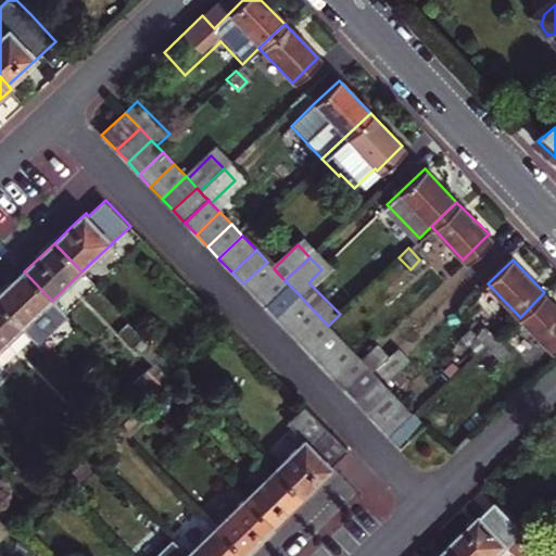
[(248,289),(254,295),(278,274),(274,268),(267,262),(243,283),(248,289)]
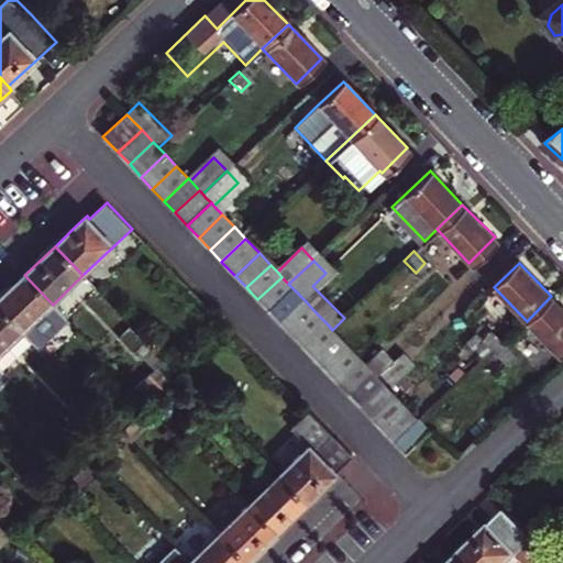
[(0,307),(24,332),(53,305),(24,275),(0,297),(0,307)]
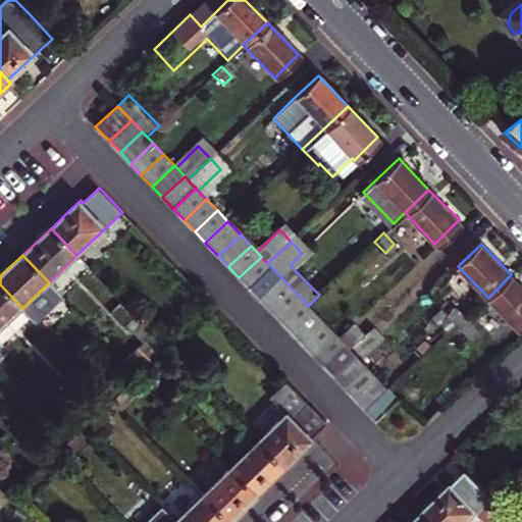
[(261,257),(239,277),(249,289),(271,267),(267,263),(261,257)]
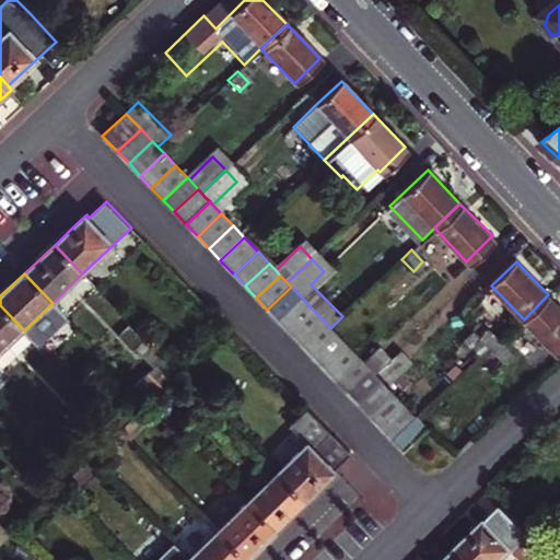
[(267,310),(279,322),(303,299),(294,290),(291,287),(267,310)]
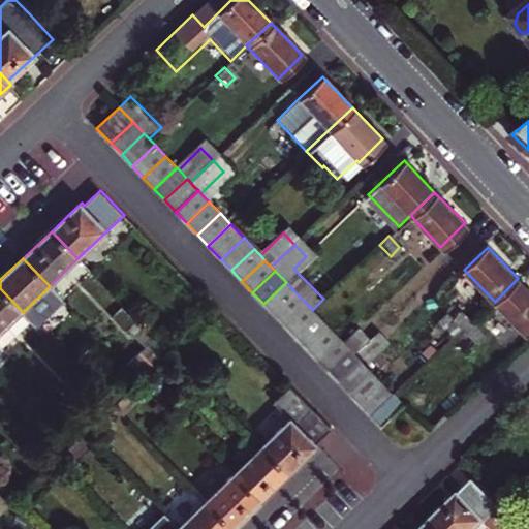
[(528,289),(518,278),(495,302),(526,333),(528,330),(528,289)]
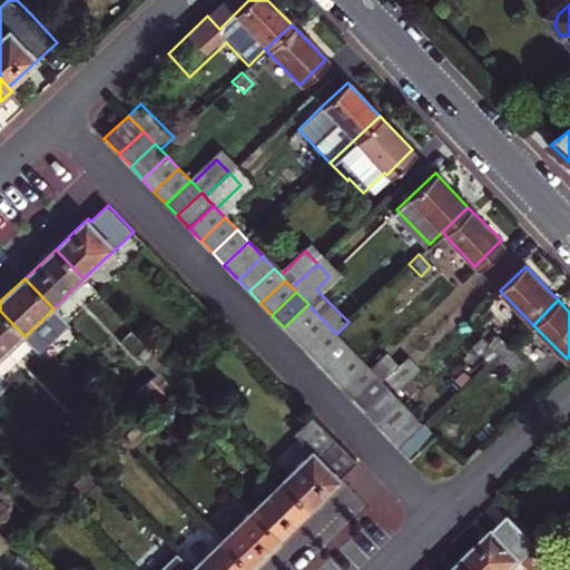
[(308,304),(284,327),(295,340),(320,316),(308,304)]
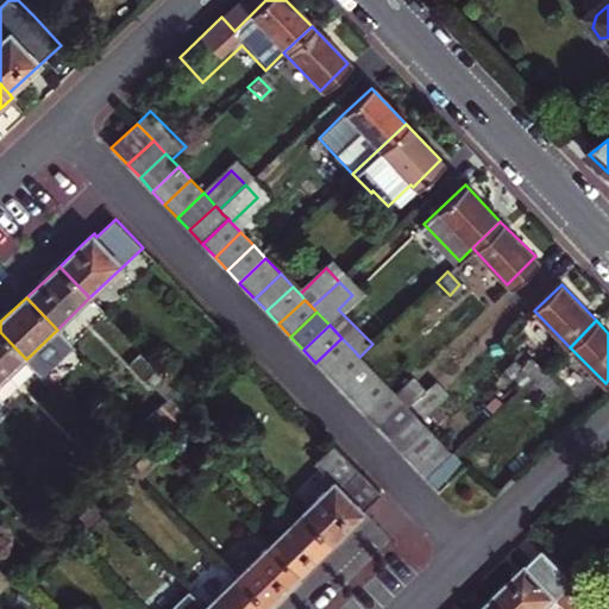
[(0,383),(26,359),(0,332),(0,383)]
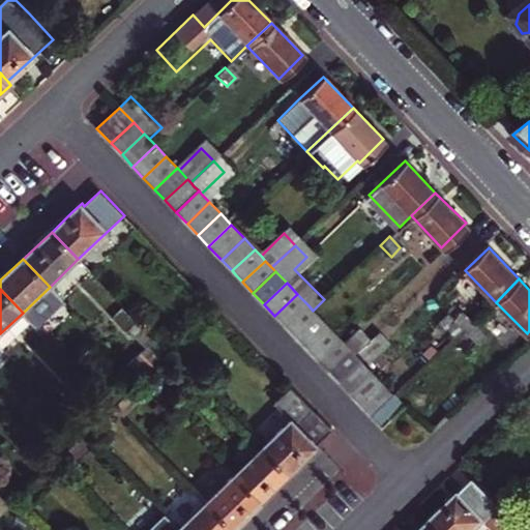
[(297,294),(274,316),(286,326),(308,305),(297,294)]
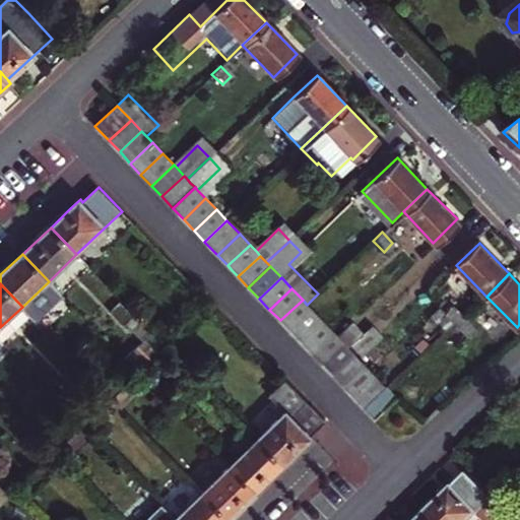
[(280,320),(290,332),(313,311),(307,305),(303,300),(280,320)]
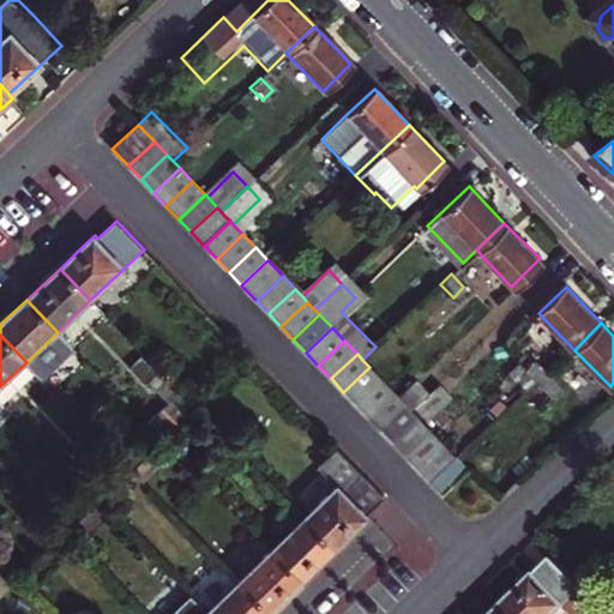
[(515,383),(527,395),(547,375),(535,363),(515,383)]
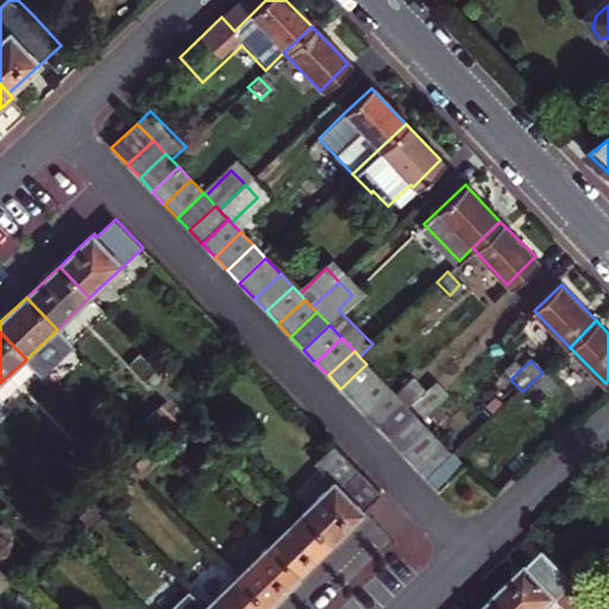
[(366,364),(340,389),(352,401),(378,377),(366,364)]
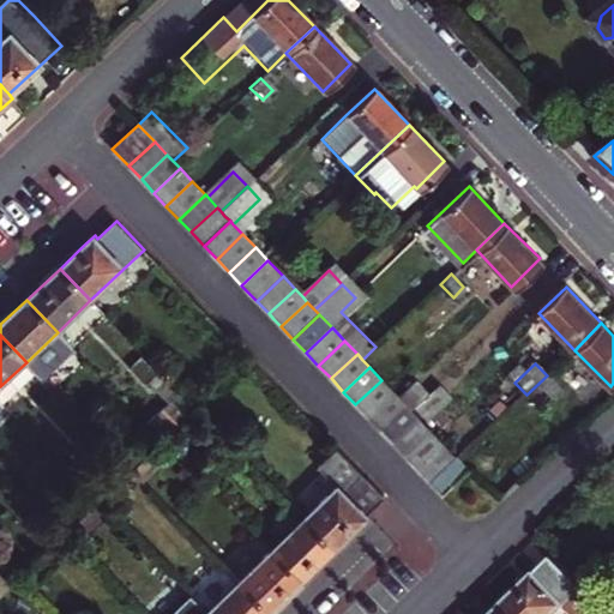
[(193,409),(161,373),(150,384),(169,403),(148,423),(162,439),(193,409)]
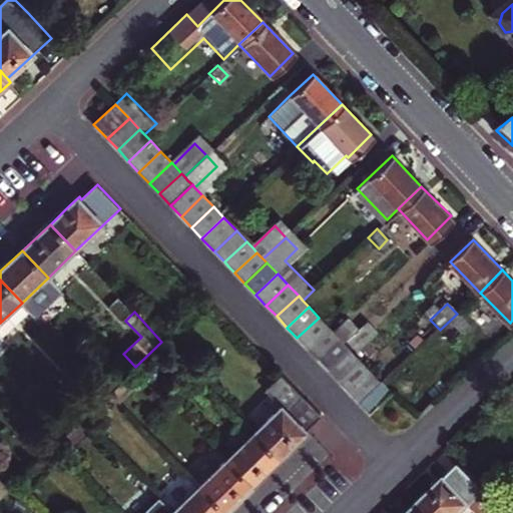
[(343,343),(362,325),(351,313),(333,331),(341,340),(343,343)]
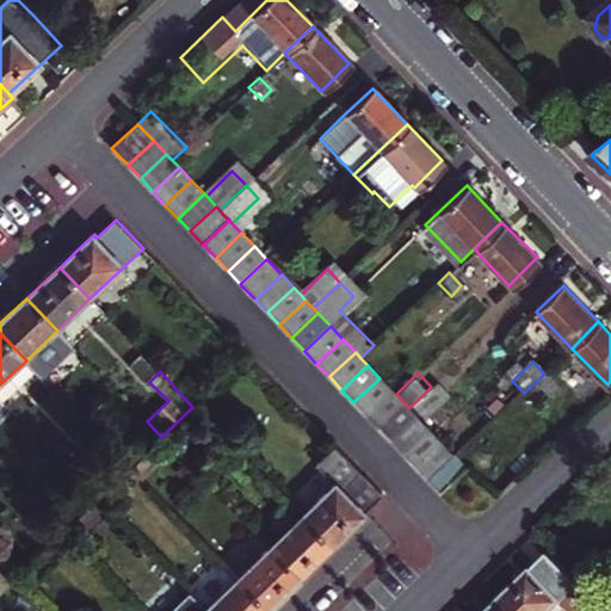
[(544,374),(524,393),(537,407),(557,387),(544,374)]
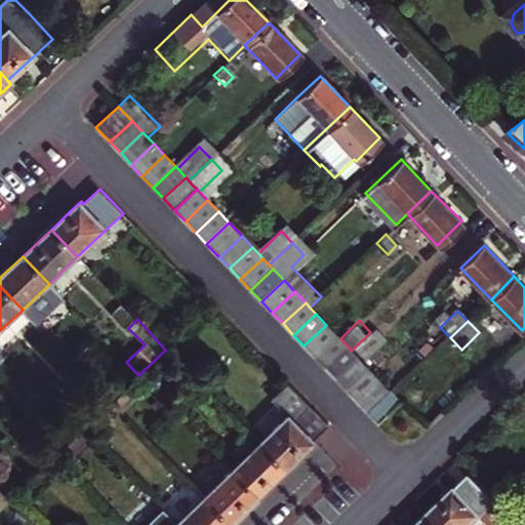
[(326,325),(304,346),(316,358),(338,337),(326,325)]
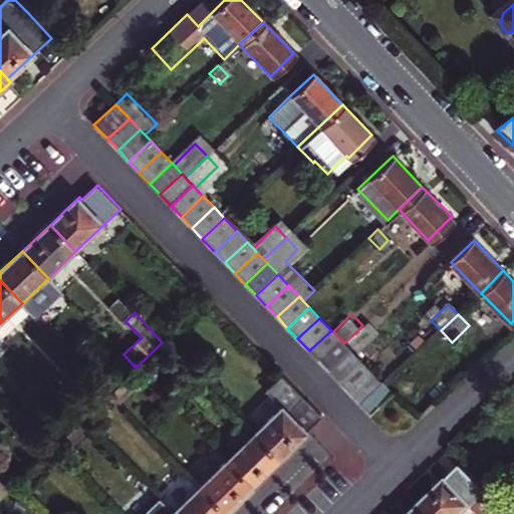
[(365,322),(362,325),(343,343),(351,351),(354,354),(371,337),(376,333),(365,322)]
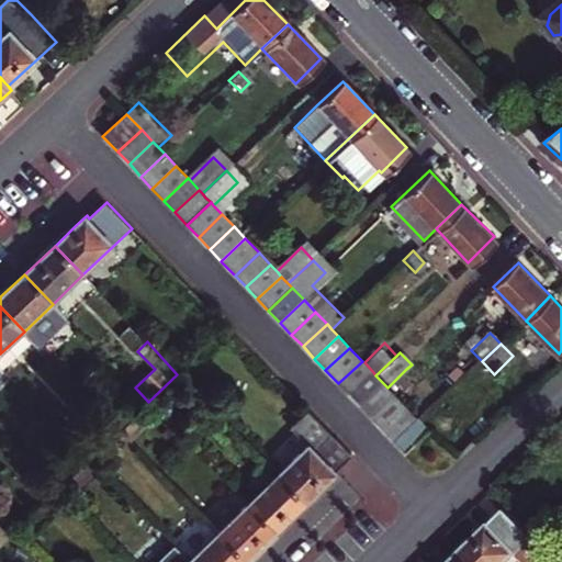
[(362,361),(338,383),(341,386),(349,394),(373,372),(364,362),(362,361)]
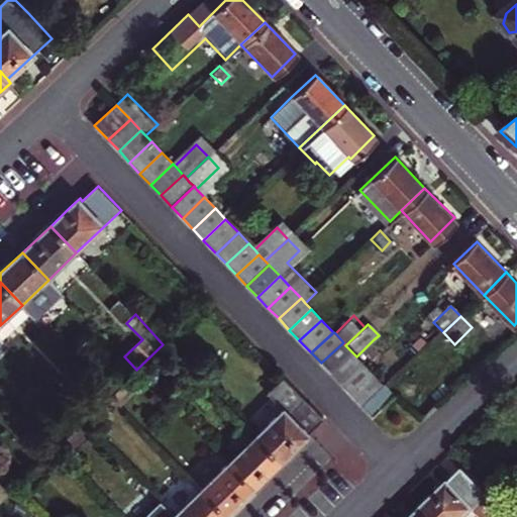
[(321,363),(331,374),(353,353),(345,345),(343,342),(321,363)]
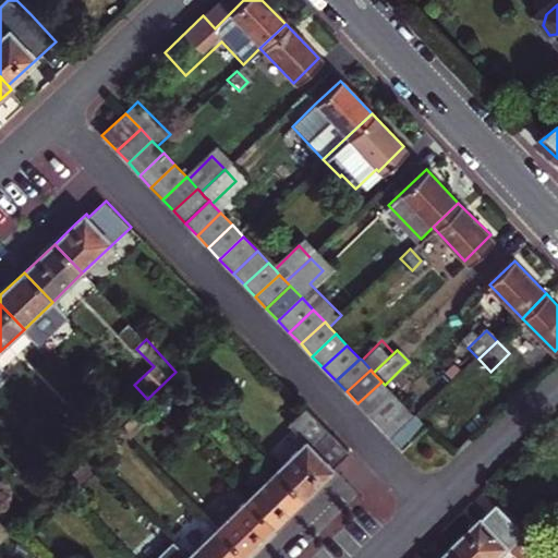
[(180,374),(162,390),(171,400),(189,383),(180,374)]
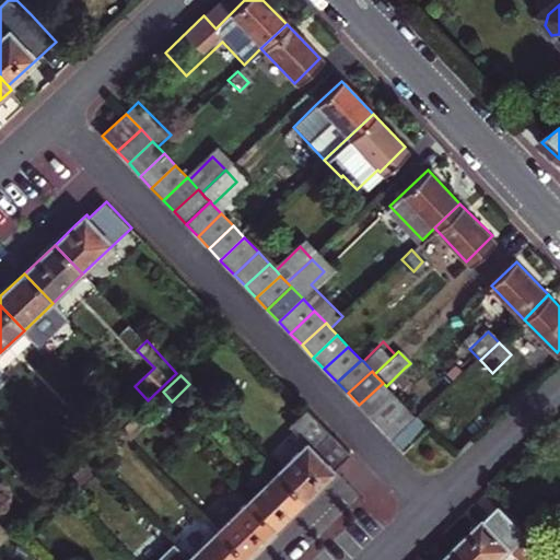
[(359,405),(370,417),(394,394),(386,386),(383,383),(359,405)]
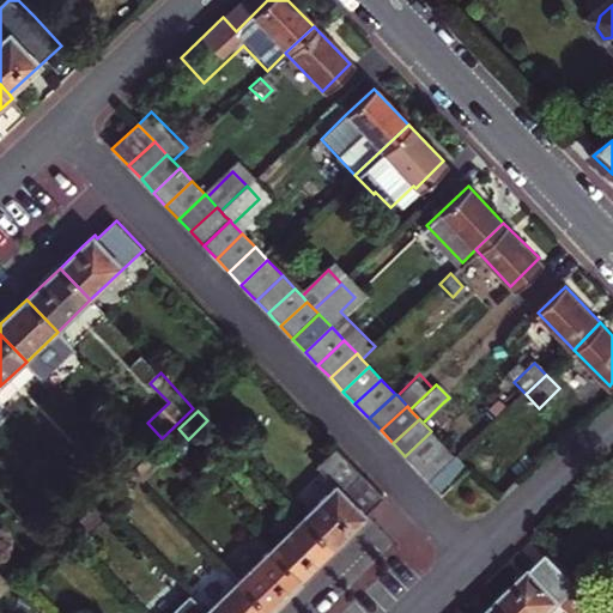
[(405,456),(417,468),(443,444),(432,432),(431,431),(405,456)]
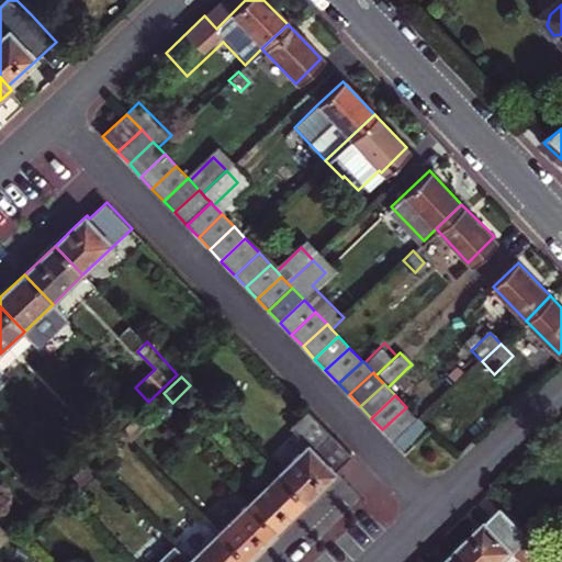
[(406,407),(382,429),(394,442),(418,419),(406,407)]
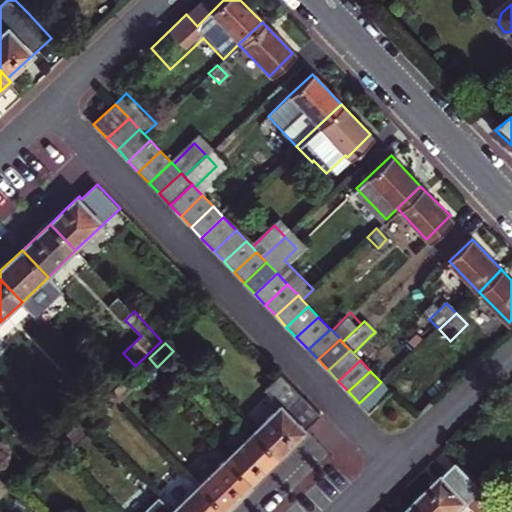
[(320,417),(278,372),(263,386),(282,405),(254,432),(279,458),(308,430),(307,429),(320,417)]
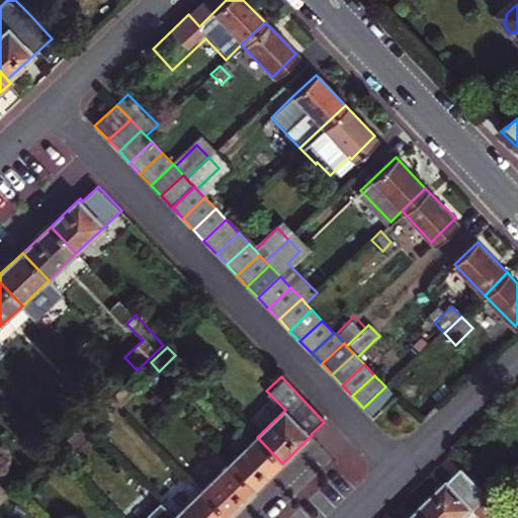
[(125,383),(111,397),(119,406),(120,407),(135,393),(125,383)]
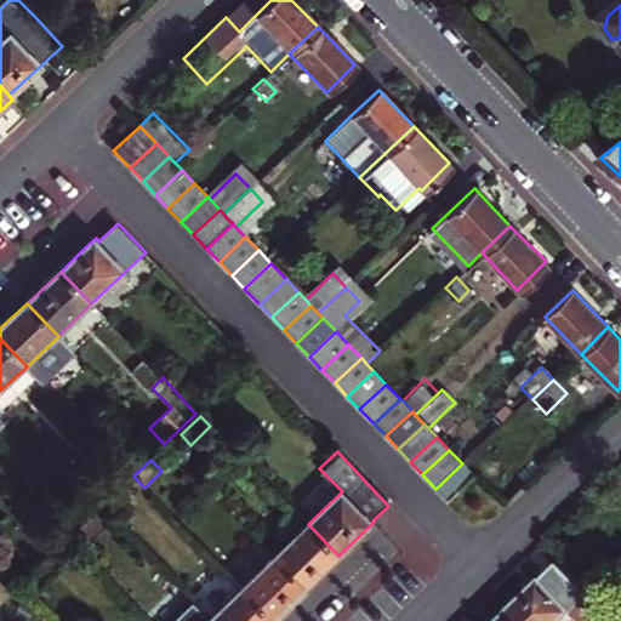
[(449,501),(474,477),(463,465),(462,463),(436,489),(449,501)]
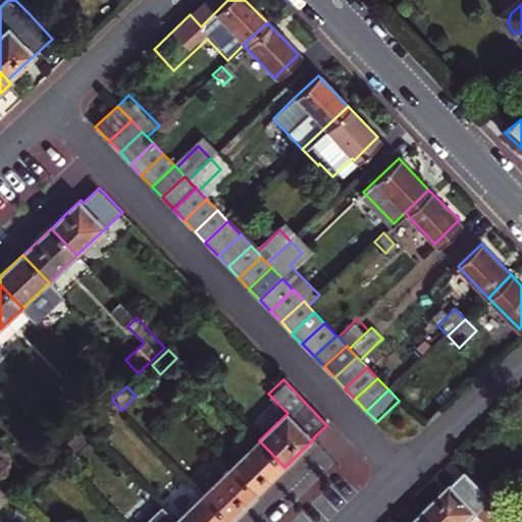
[(220,456),(257,493),(284,467),(259,440),(248,428),(220,456)]
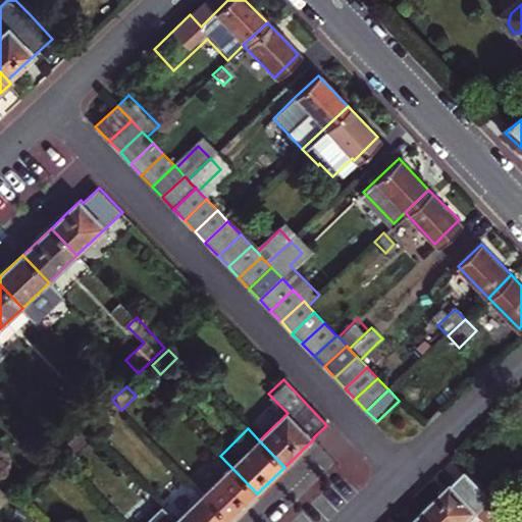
[(193,481),(205,493),(230,520),(251,500),(257,493),(220,456),(193,481)]
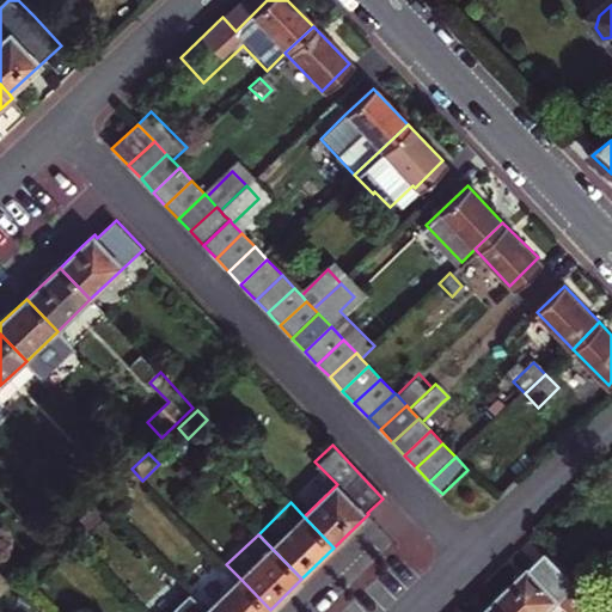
[(573,611),(587,611),(599,601),(592,594),(552,554),(501,604),(509,611),(565,611),(570,609),(573,611)]
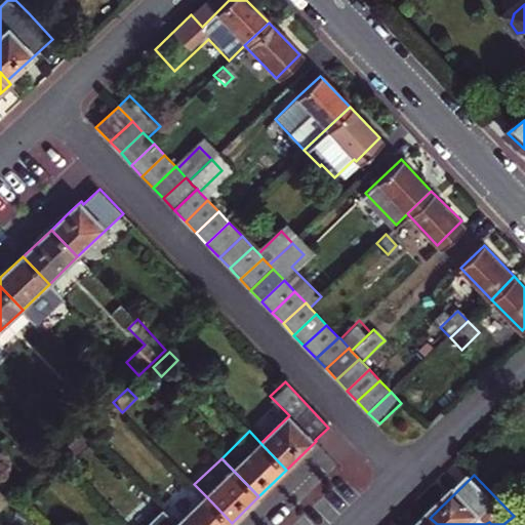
[(0,487),(0,509),(1,510),(5,506),(11,499),(0,487)]
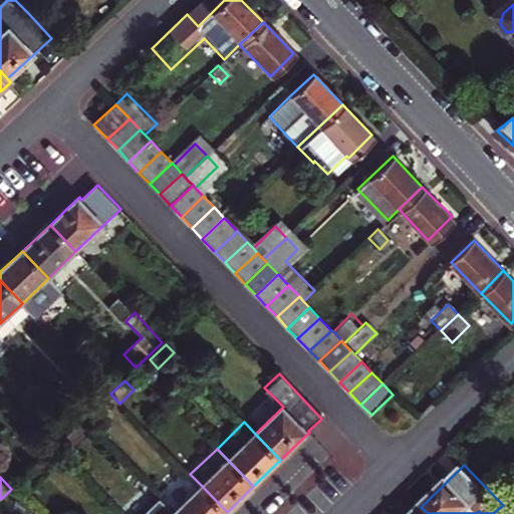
[(175,512),(176,513),(224,513),(227,512),(202,486),(175,512)]
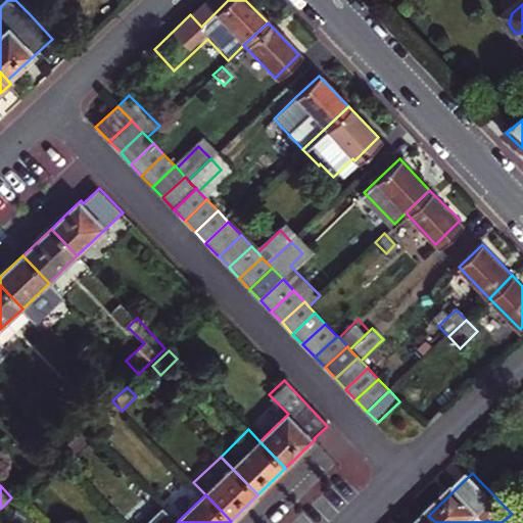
[(179,522),(178,521),(163,507),(146,522),(179,522)]
